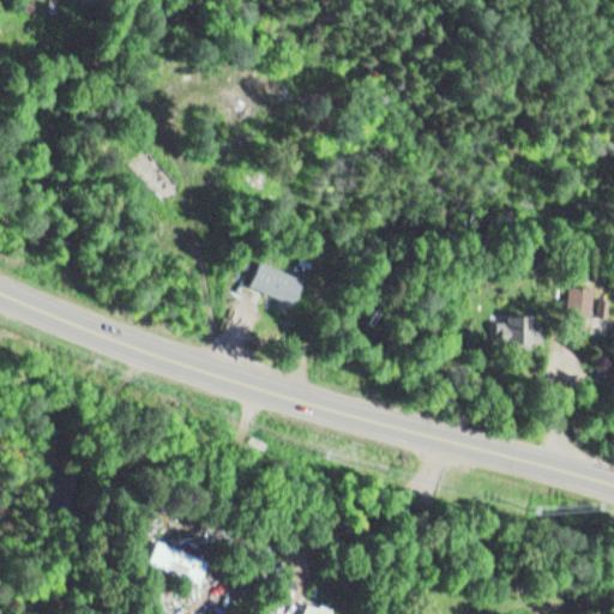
[(257,260),(300,277),(290,301),(247,284),(257,260)]
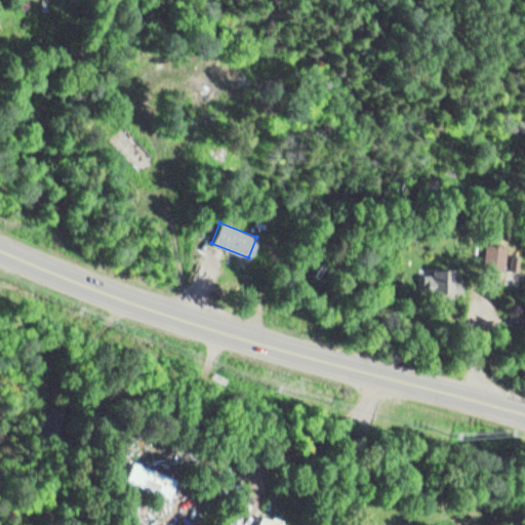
[(512,253),(511,265),(520,267),(521,255),(512,253)]
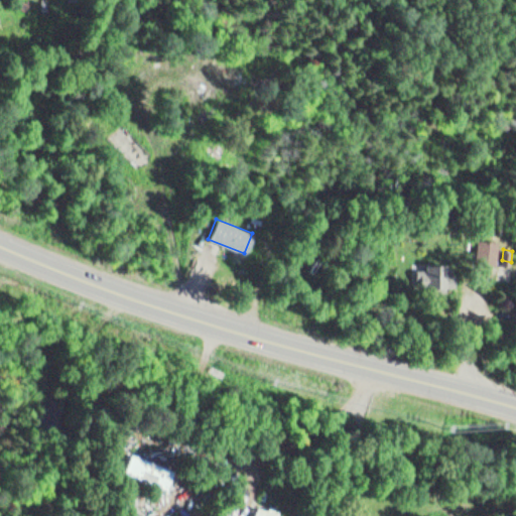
[(422,262),(422,270),(414,270),(414,278),(423,278),(425,276),(446,275),(446,261),(422,262)]
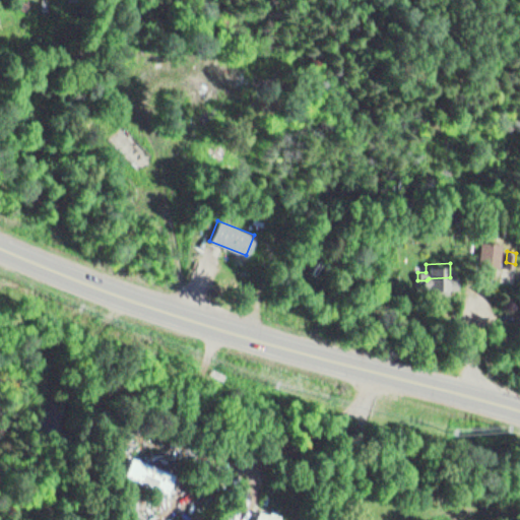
[(177,472),(132,458),(126,478),(171,492),(177,472)]
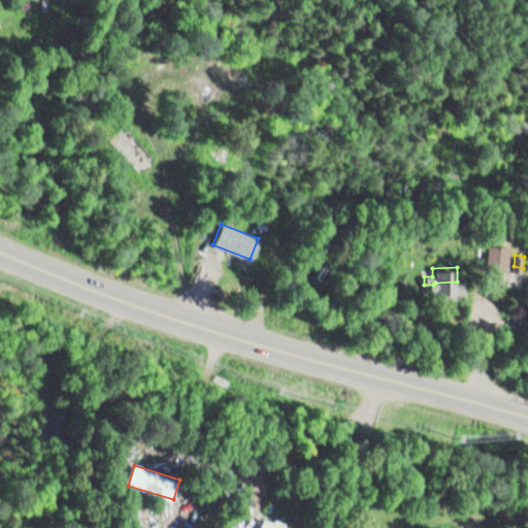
[(259,527),(263,518),(274,521),(276,517),(288,521),(286,527),(289,527),(259,527)]
